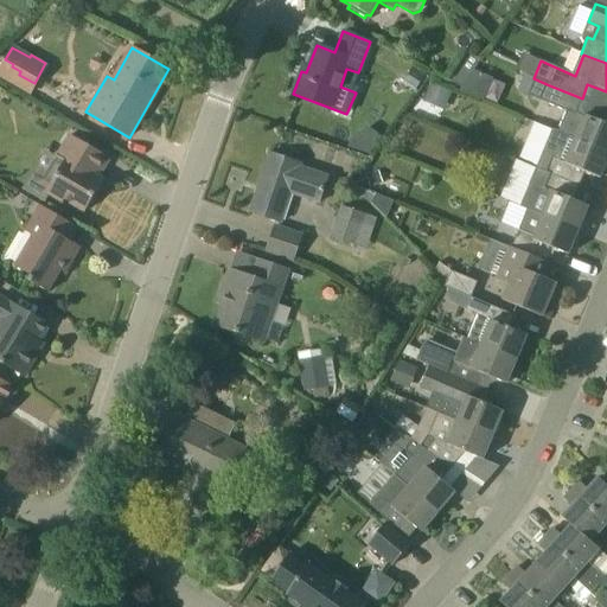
[(449,81),(455,85),(460,89),(470,75),(458,66),(449,81)]
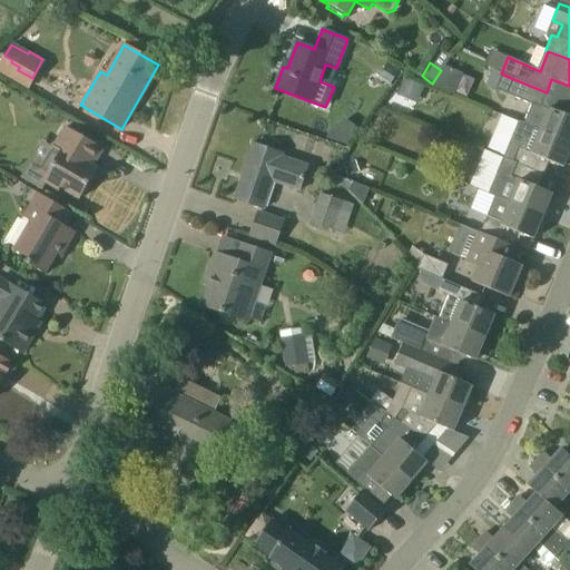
[(523,125),(569,144),(569,117),(549,109),(549,110),(540,107),(547,92),(513,79),(507,95),(531,105),(523,125)]
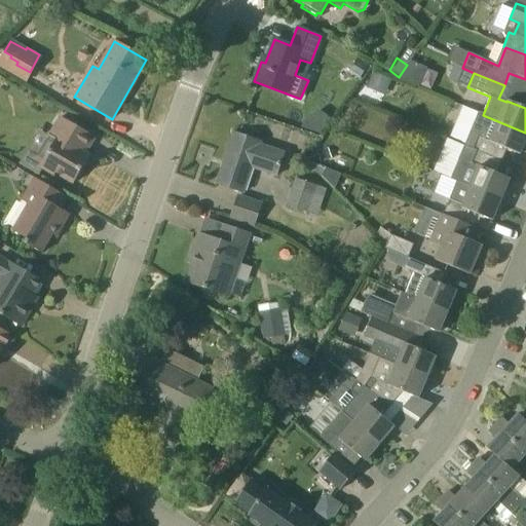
[(525,139),(525,133),(483,115),(478,113),(464,146),(501,161),(506,149),(520,154),(525,139)]
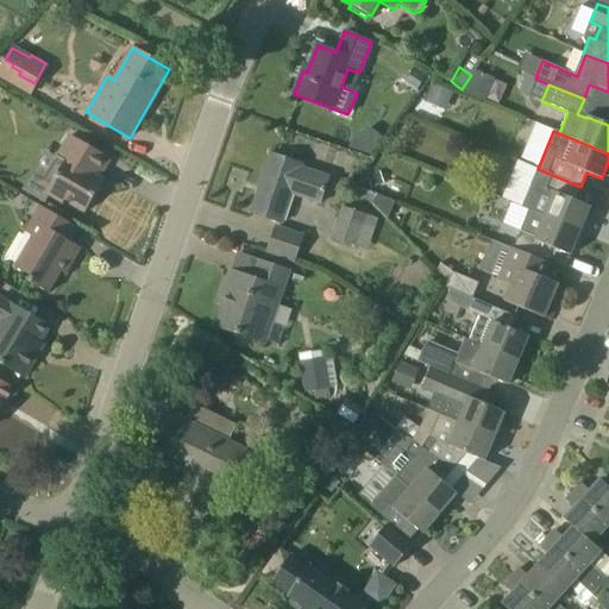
[(85,213),(102,184),(104,182),(98,179),(110,158),(69,135),(54,161),(62,165),(57,175),(35,169),(23,189),(44,202),(49,195),(63,203),(64,201),(85,213)]
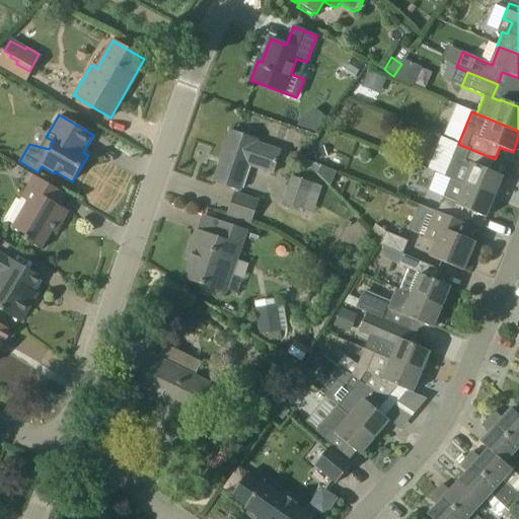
[(257,140),(230,132),(213,181),(240,191),(248,165),(273,173),(280,150),(256,143),(257,140)]
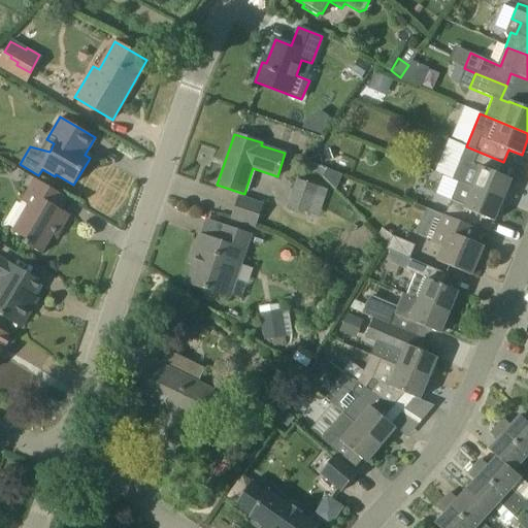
[(498,174),(503,162),(466,146),(452,178),(458,182),(457,183),(502,200),(512,179),(498,174)]
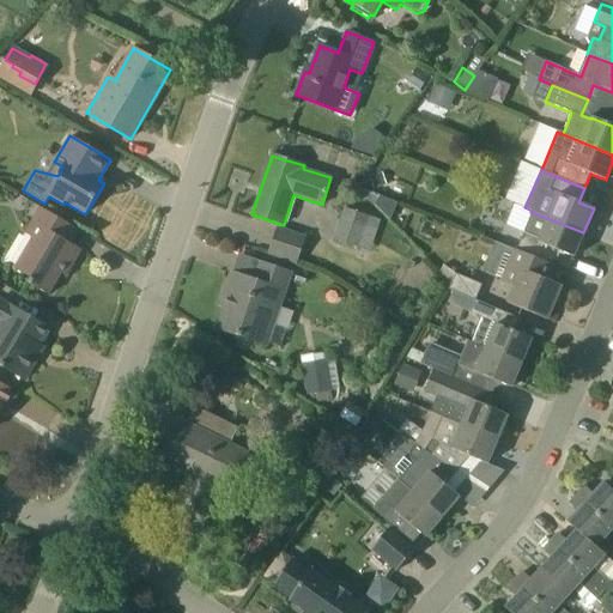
[(378,196),(375,206),(389,220),(396,204),(378,196)]
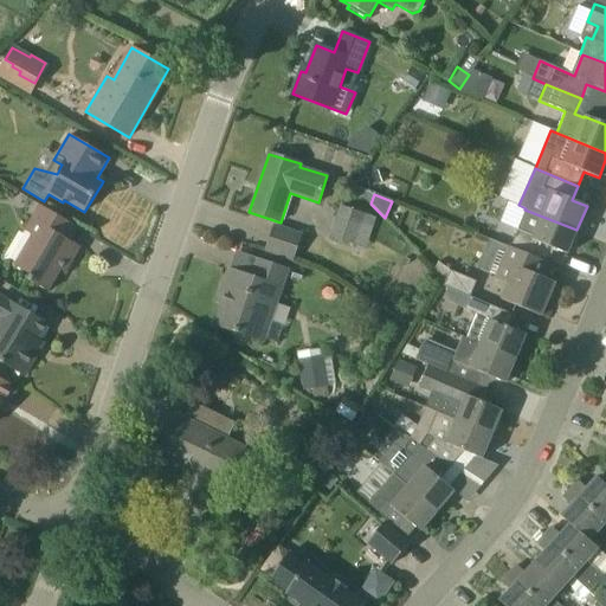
[(66,260),(71,263),(81,247),(69,240),(77,227),(39,205),(25,231),(32,236),(14,266),(31,276),(28,281),(47,292),(66,260)]
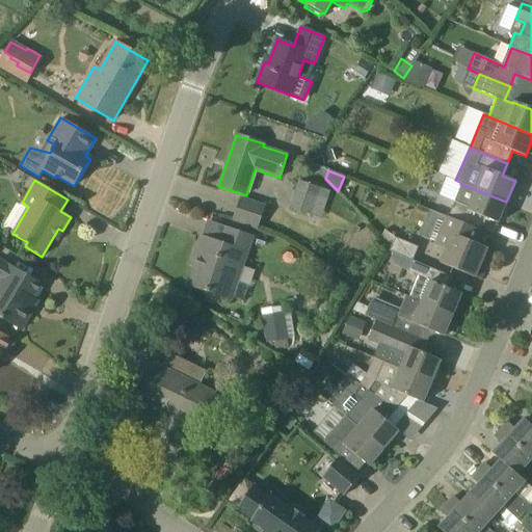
[(297,181),(289,209),(321,218),(329,191),(297,181)]
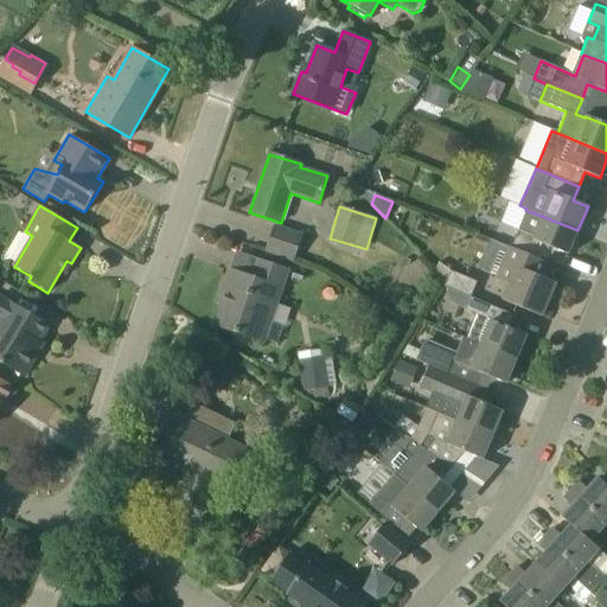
[(518,230),(510,248),(547,262),(553,249),(568,255),(577,230),(525,210),(517,230),(518,230)]
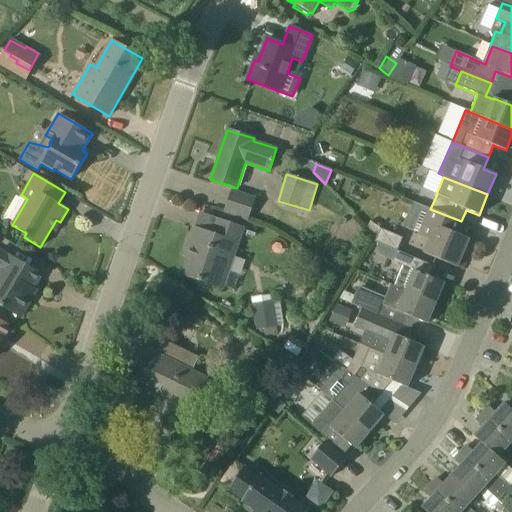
[(223,213),(248,221),(255,197),(231,190),(223,213)]
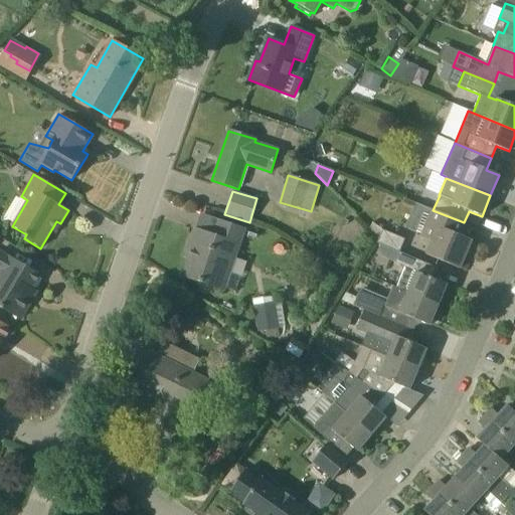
[(464,222),(433,210),(432,210),(420,237),(432,241),(426,255),(460,269),(472,240),(462,236),(467,224),(464,222)]
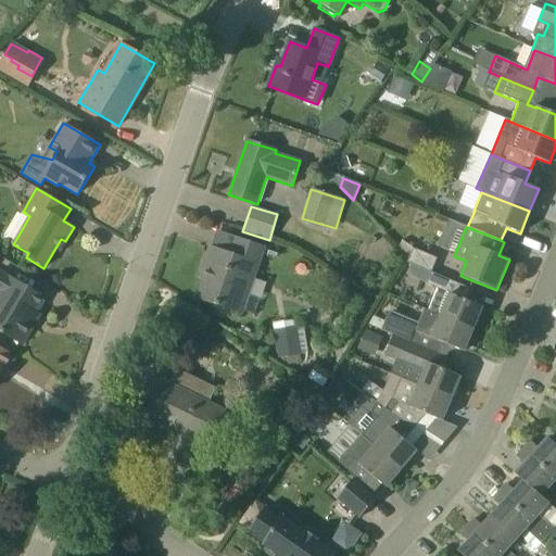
[(230,255),(210,248),(203,269),(206,270),(204,279),(198,299),(232,311),(243,276),(252,279),(263,248),(236,239),(230,255)]
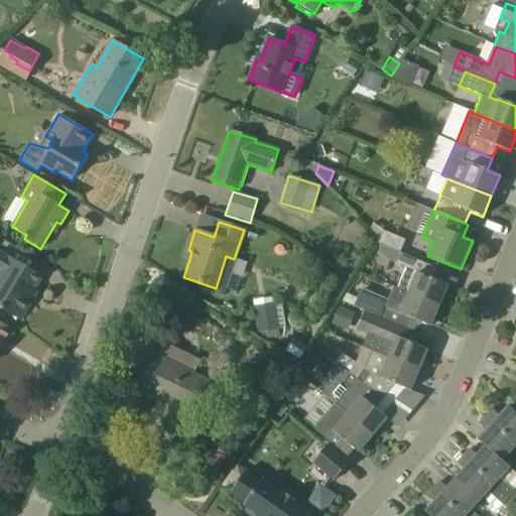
[(377,244),(400,253),(405,240),(384,231),(377,244)]
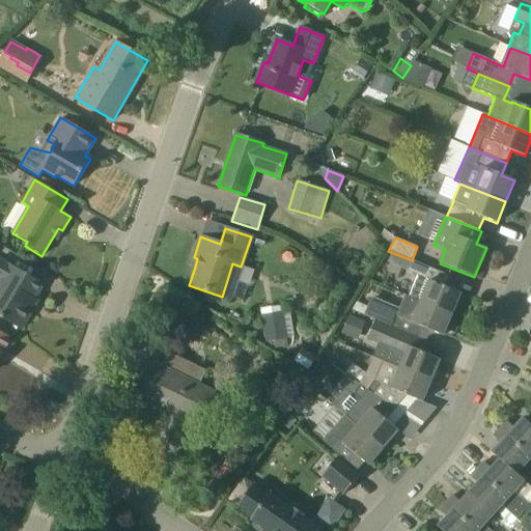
[(0,316),(21,330),(31,311),(27,309),(42,284),(0,259),(0,316)]
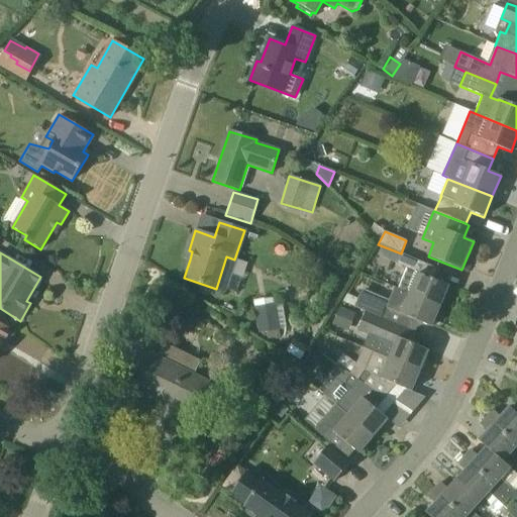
[(406,270),(399,289),(439,306),(448,286),(433,280),(437,269),(419,261),(401,253),(397,266),(406,270)]
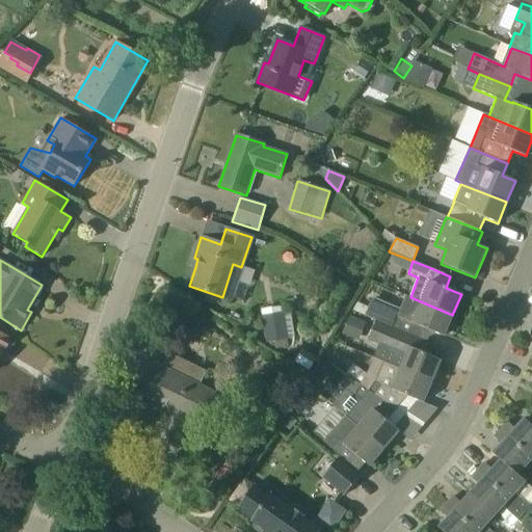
[(416,325),(444,337),(448,326),(452,328),(456,319),(452,317),(452,315),(410,297),(404,311),(372,297),(364,316),(375,320),(411,336),(416,325)]
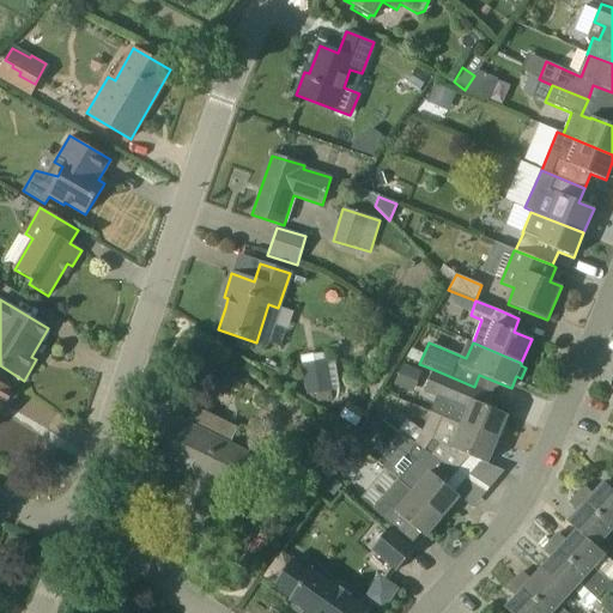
[(327,359),(303,363),(307,394),(315,394),(331,392),(332,392),(328,368),(327,359)]
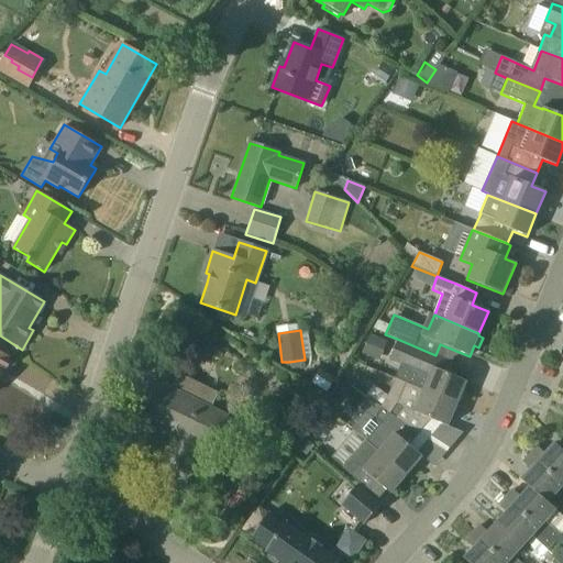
[(371,335),(362,355),(378,362),(386,342),(371,335)]
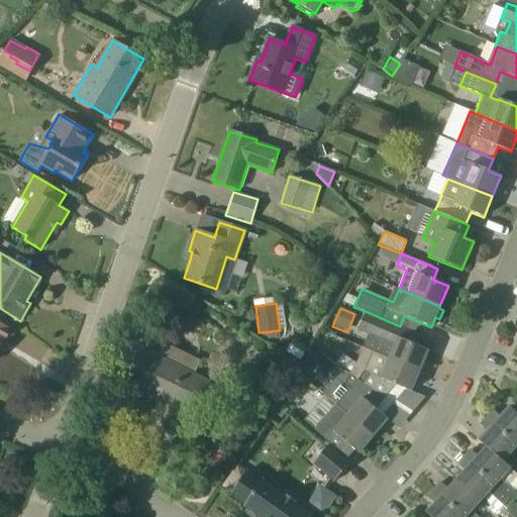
[(382,342),(378,353),(390,358),(419,372),(428,350),(410,342),(415,332),(400,326),(365,311),(356,332),(382,342)]
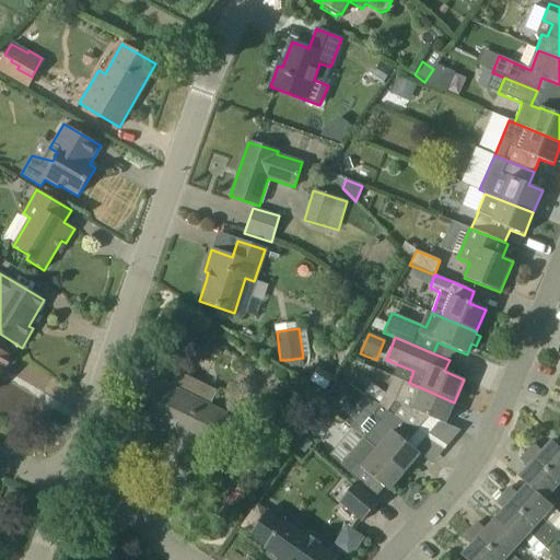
[(0,375),(3,370),(8,373),(15,359),(0,349),(0,375)]
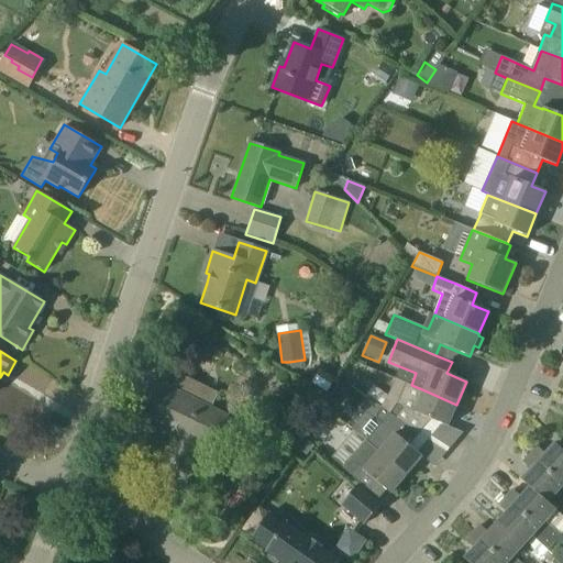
[(227,416),(211,408),(219,394),(178,373),(170,389),(168,388),(154,419),(191,438),(189,441),(209,451),(227,416)]
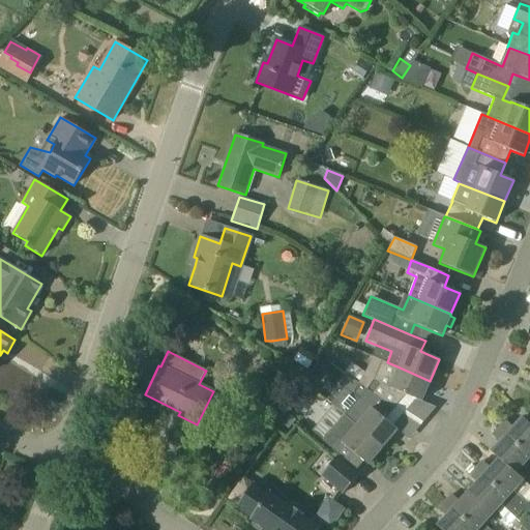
[(400,367),(387,362),(383,361),(377,376),(365,372),(364,375),(358,384),(365,389),(393,409),(406,394),(421,402),(430,381),(400,367)]
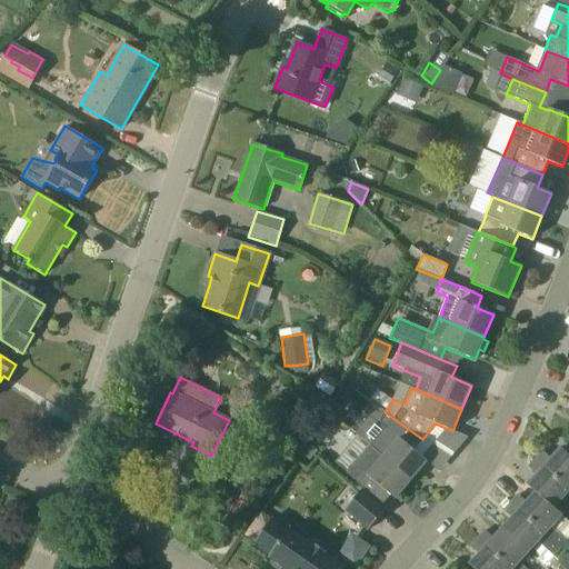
[(383,429),(369,446),(410,480),(427,461),(413,450),(422,439),(392,418),(385,412),(371,403),(363,416),(383,429)]
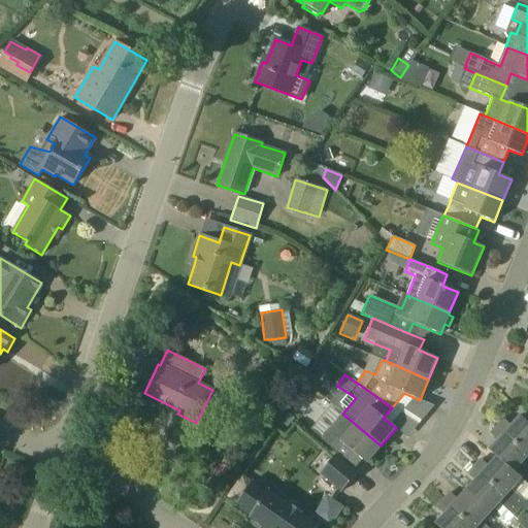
[(294,419),(284,410),(278,420),(287,427),(294,419)]
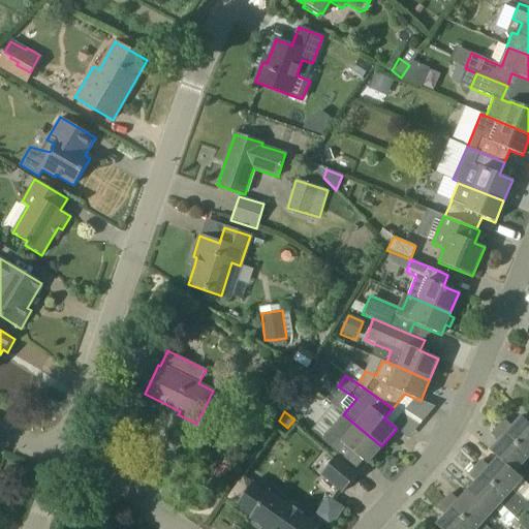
[(381,446),(343,414),(321,441),(348,463),(355,455),(367,464),(381,446)]
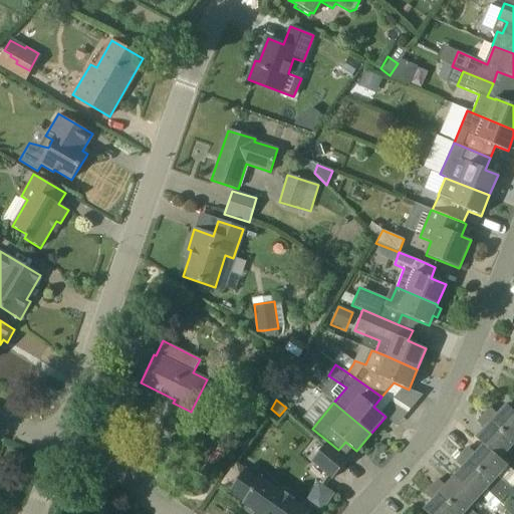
[(484,415),(513,444),(513,412),(507,405),(498,415),(490,408),(484,415)]
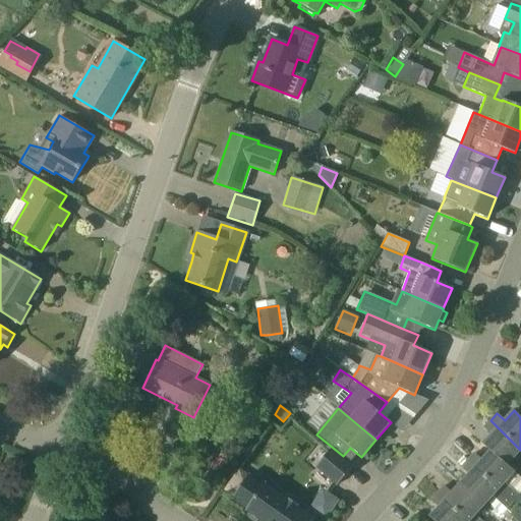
[(520,450),(490,420),(484,427),(490,433),(481,444),(488,451),(489,450),(514,472),(520,464),(520,450)]
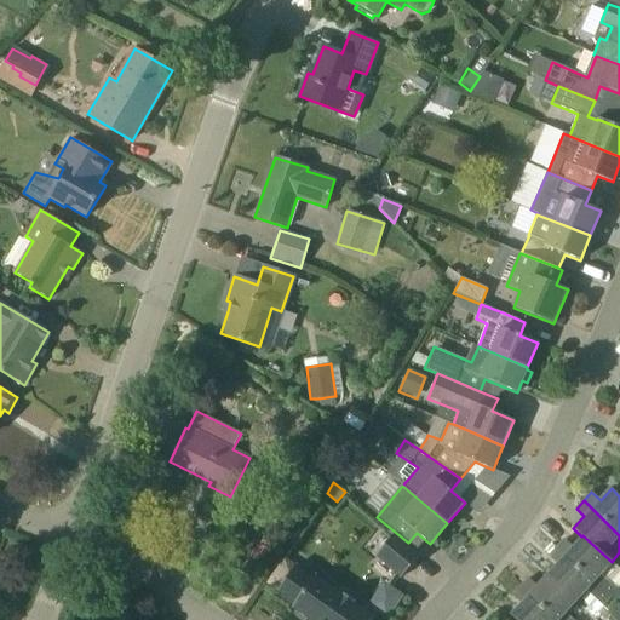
[(375,556),(401,578),(420,556),(394,534),(375,556)]
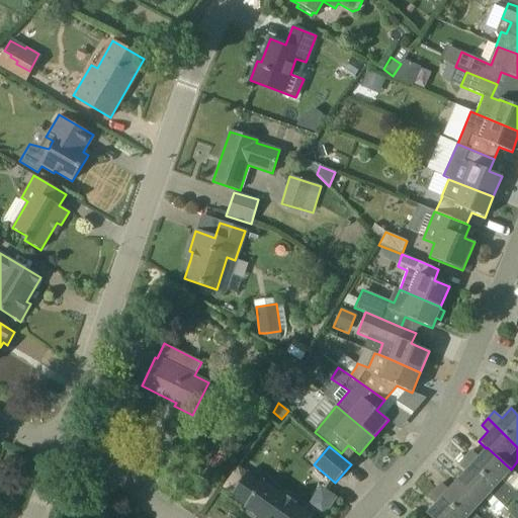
[(471,450),(464,458),(511,500),(517,493),(502,479),(511,469),(487,447),(486,448),(478,456),(471,450)]
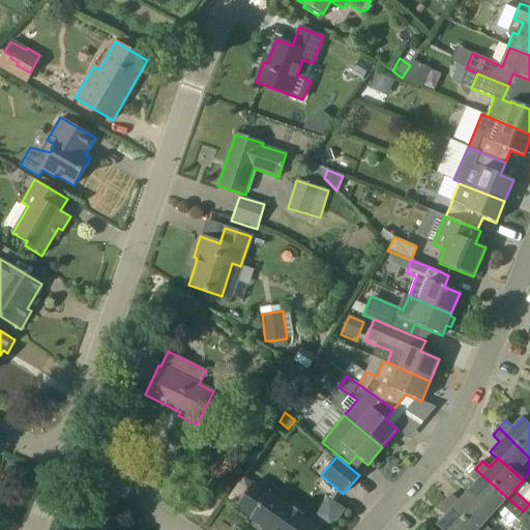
[(523,511),(475,469),(469,475),(476,482),(468,493),(492,514),(501,504),(516,519),(523,511)]
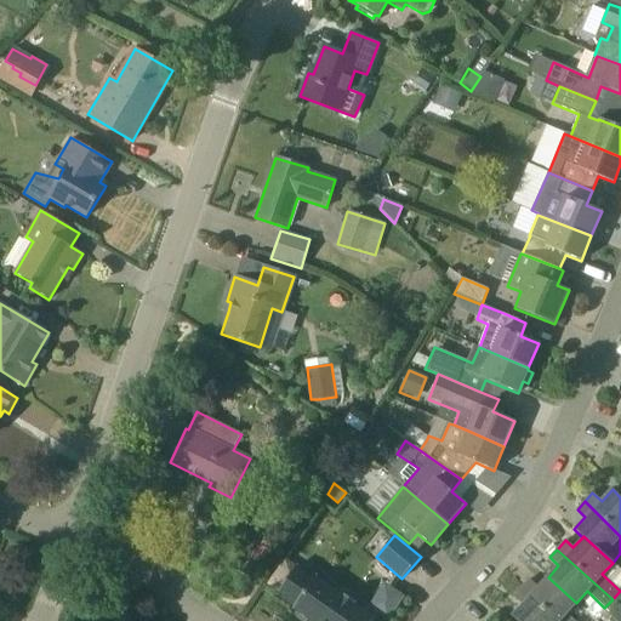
[(315,576),(313,579),(296,567),(277,594),(294,607),(292,609),(297,611),(297,616),(303,620),(308,620),(309,620),(372,620),(375,617),(315,576)]
